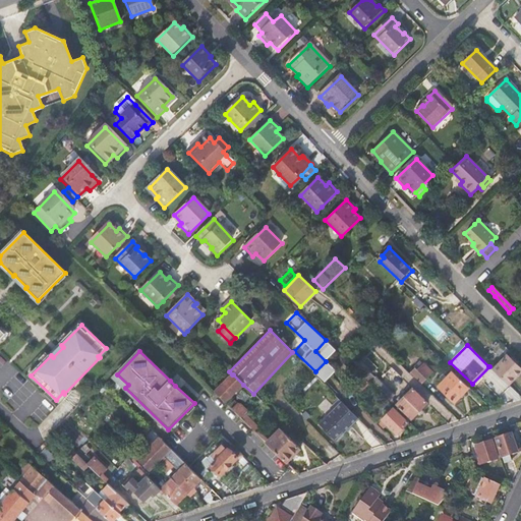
[(520,369),(507,356),(493,370),(508,385),(520,371),(520,369)]
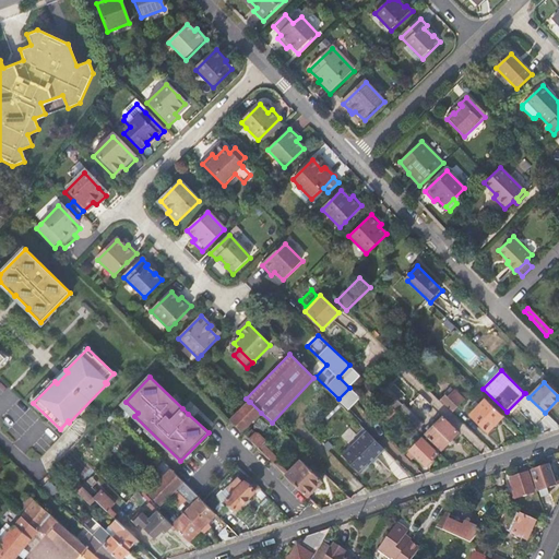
[(452,389),(440,401),(453,414),(465,401),(452,389)]
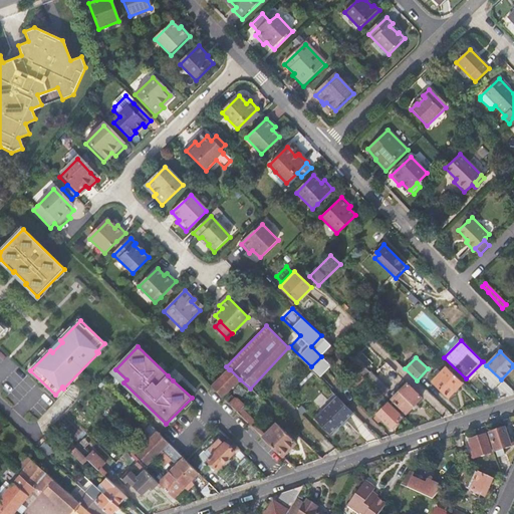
[(353,358),(348,363),(357,371),(364,378),(376,391),(376,381),(378,380),(362,364),(360,365),(353,358)]
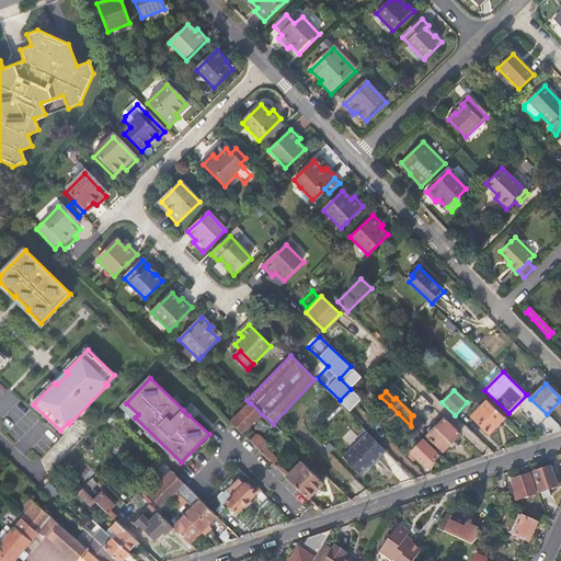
[(490,434),(505,418),(488,400),(481,407),(477,403),(473,407),(478,410),(471,416),(490,434)]
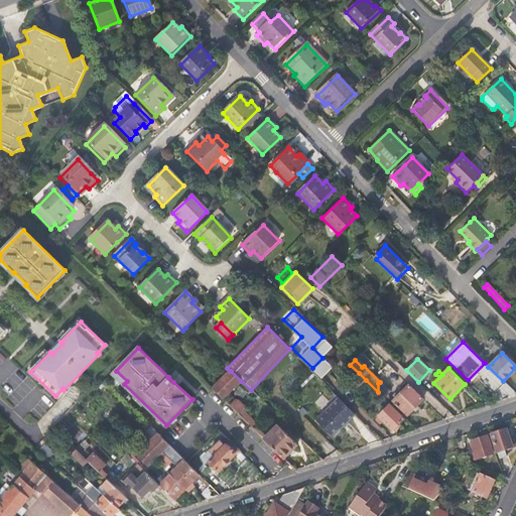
[(231,371),(230,371),(213,389),(215,392),(221,397),(223,399),(241,381),(231,371)]
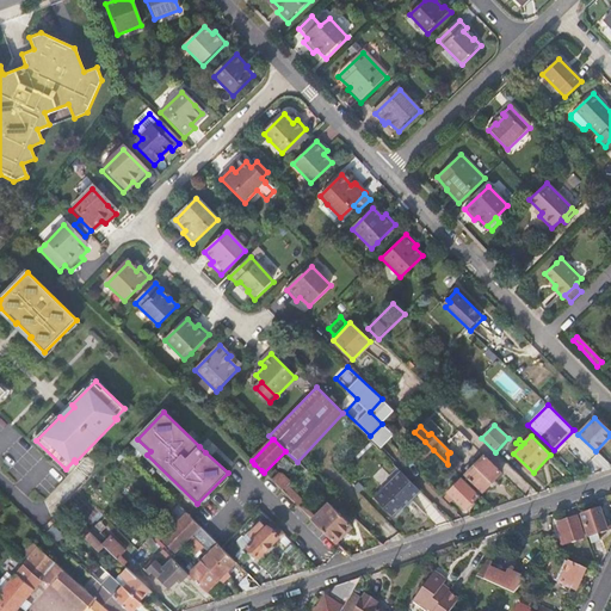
[(413,455),(421,462),(433,450),(425,442),(413,455)]
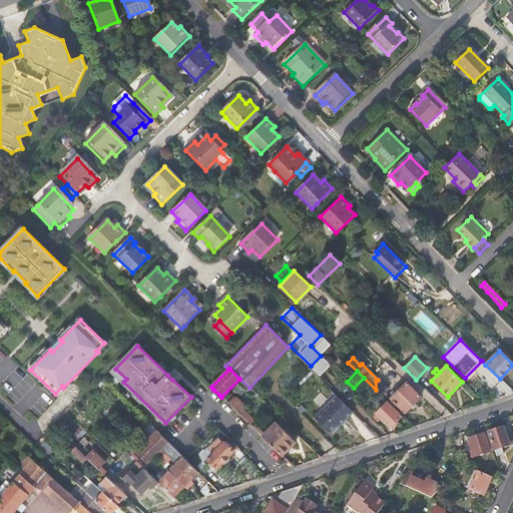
[(405,413),(421,397),(422,397),(406,382),(406,383),(390,398),(405,413)]
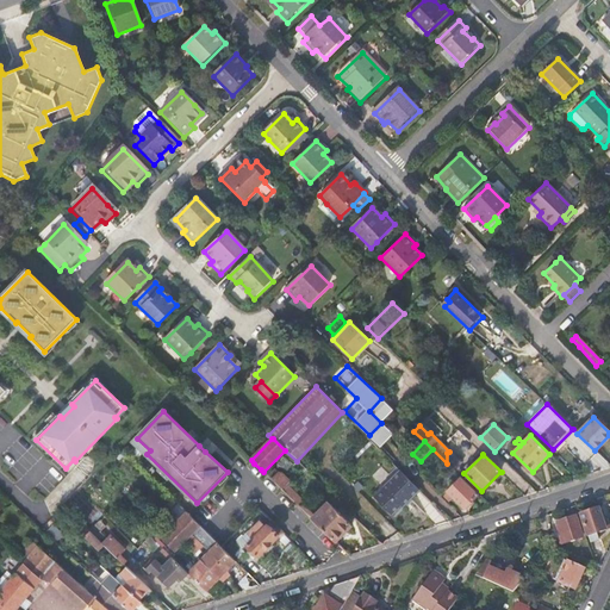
[(411,499),(421,491),(400,471),(373,497),(392,516),(403,504),(404,500),(411,499)]
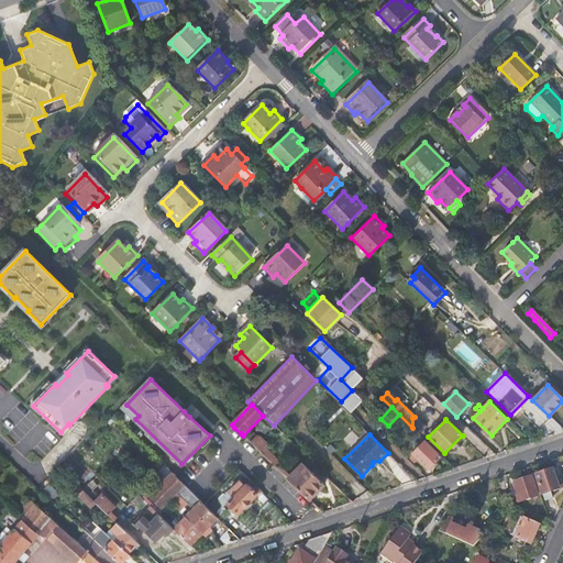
[(256,438),(251,443),(254,446),(283,475),(286,472),(278,464),(279,462),(266,448),(267,445),(261,438),(256,438)]
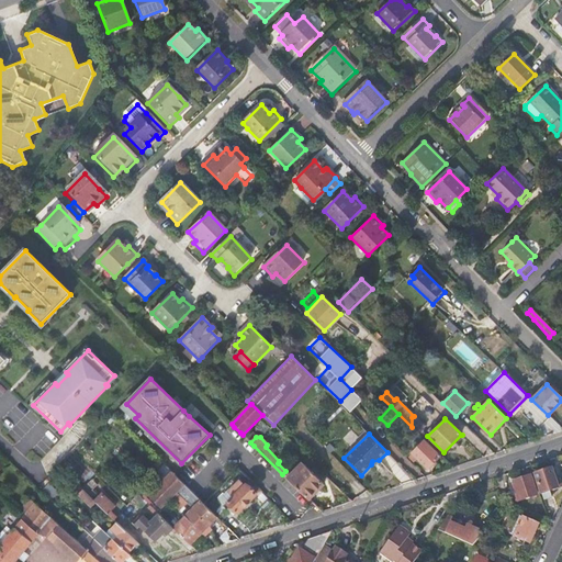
[(427,469),(440,456),(425,440),(412,453),(427,469)]
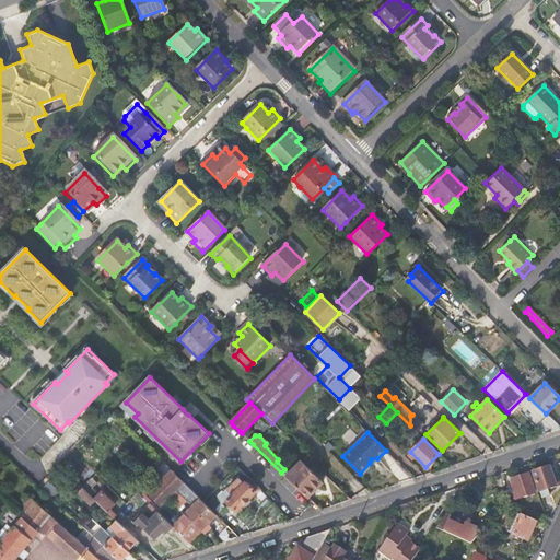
[(302,463),(289,474),(287,477),(307,499),(323,483),(302,463)]
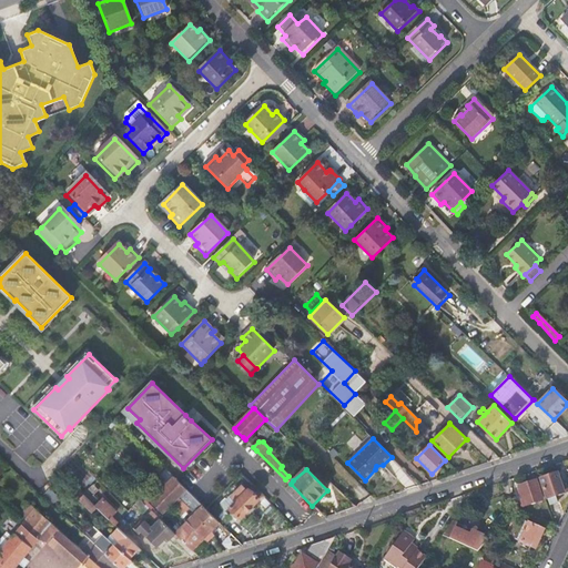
[(540,478),(547,498),(567,492),(566,486),(565,486),(564,484),(561,484),(557,473),(540,478)]
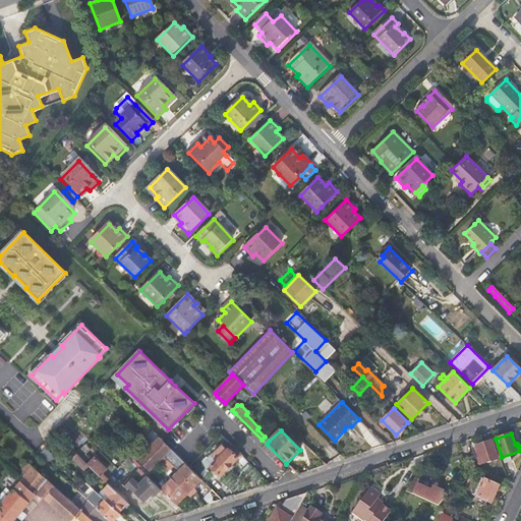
[(481,463),(501,458),(494,436),(482,440),(484,443),(476,446),(481,463)]
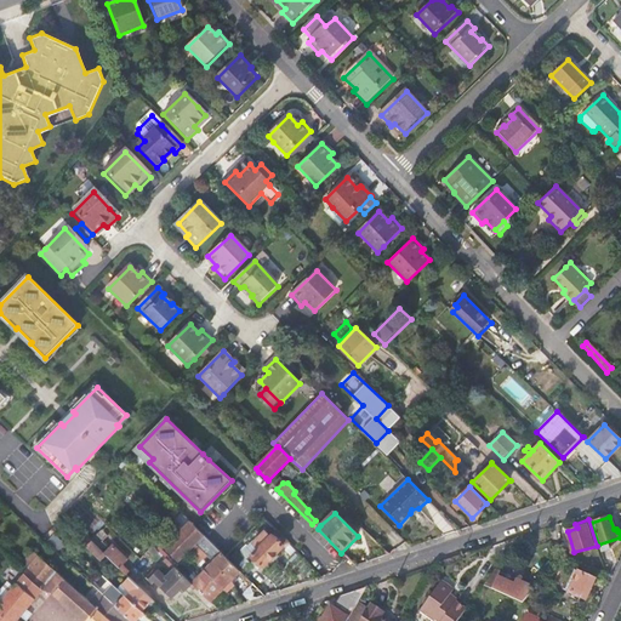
[(192,525),(189,523),(181,530),(204,554),(212,562),(232,581),(240,573),(192,525)]
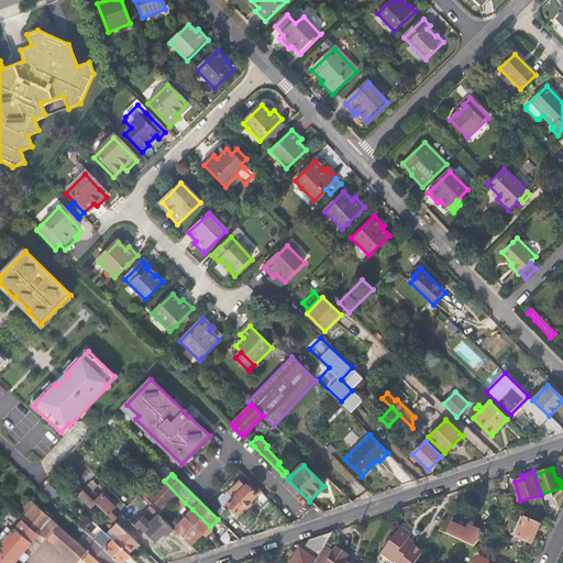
[(181,506),(185,503),(164,481),(148,497),(162,510),(174,498),(181,506)]
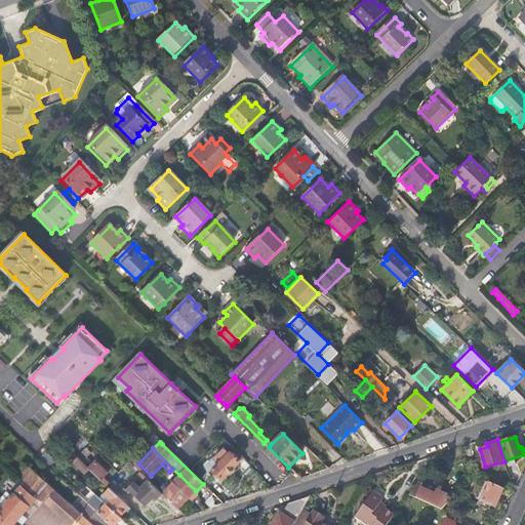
[(218,465),(213,471),(221,479),(240,461),(231,452),(229,454),(223,449),(213,459),(218,465)]
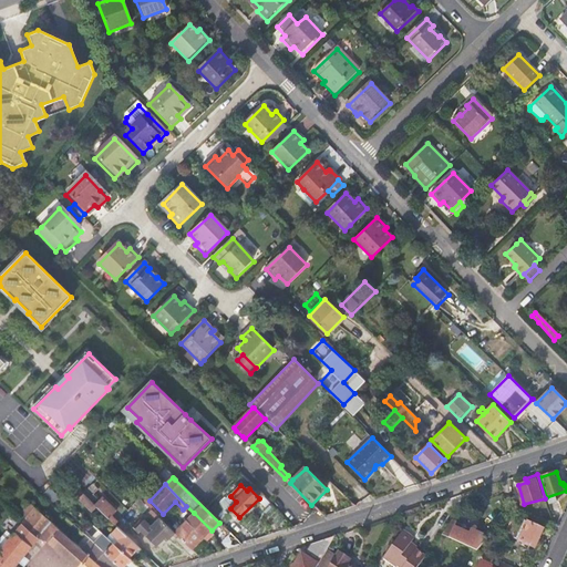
[(96,511),(98,508),(90,501),(84,495),(80,498),(94,512),(96,511)]
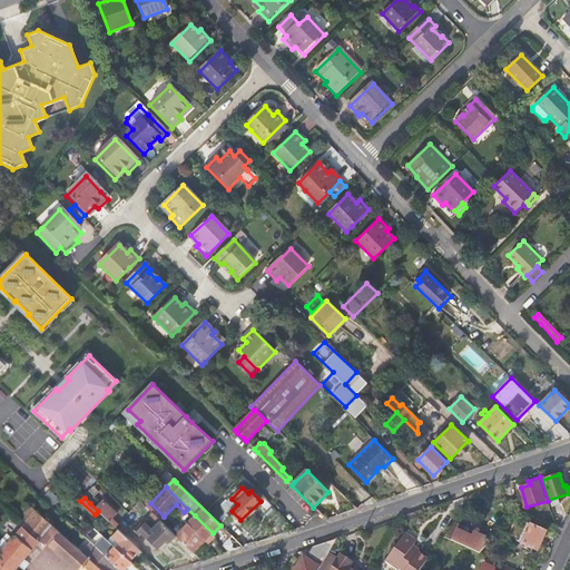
[(95,498),(90,503),(98,511),(105,517),(110,522),(117,516),(102,501),(100,503),(95,498)]
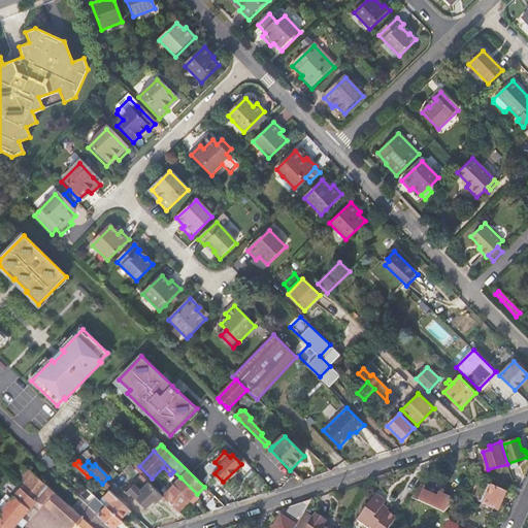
[(33,474),(28,469),(18,481),(24,486),(33,474)]
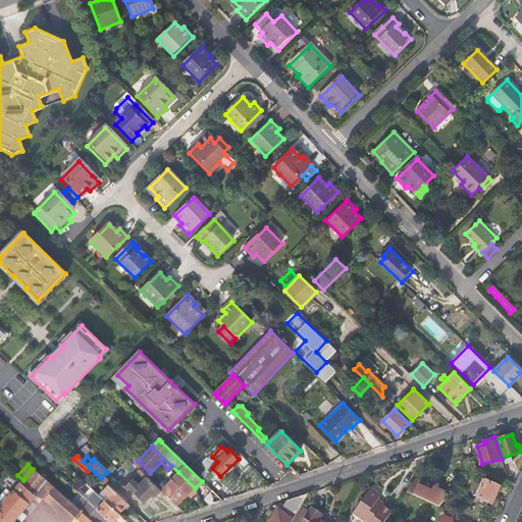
[(45,501),(69,521),(73,521),(83,513),(79,510),(33,469),(23,480),(0,506),(0,514),(8,521),(14,521),(24,510),(37,497),(45,501)]
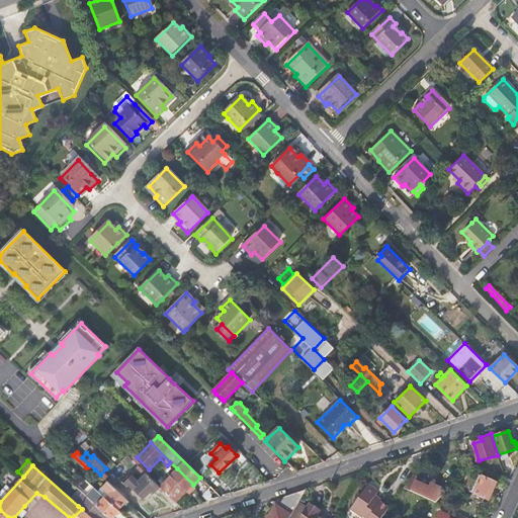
[(160,492),(163,490),(160,487),(139,466),(137,469),(144,478),(139,482),(131,473),(121,482),(127,488),(130,486),(144,499),(152,492),(154,493),(158,490),(160,492)]
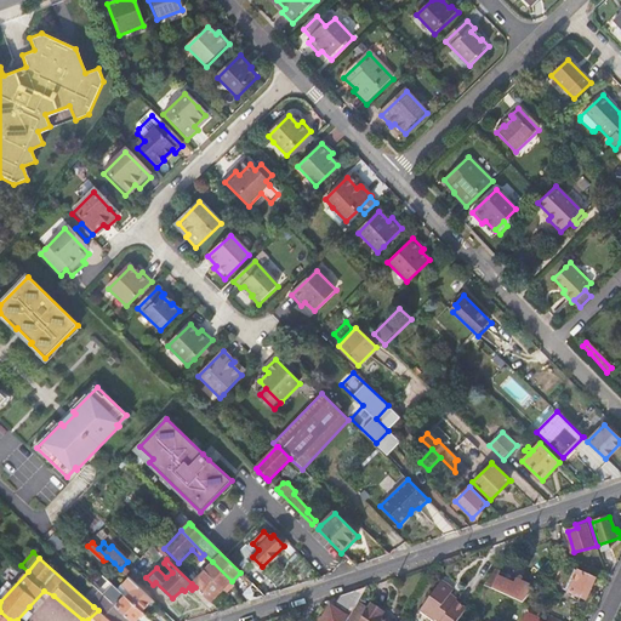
[(226,594),(234,587),(232,582),(232,581),(212,562),(192,584),(195,587),(211,603),(222,592),(226,594)]
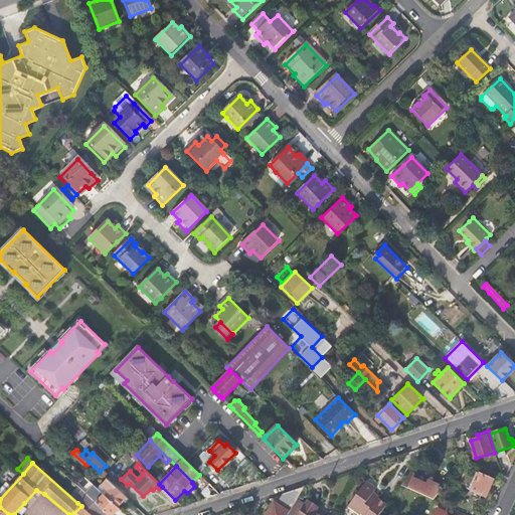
[(95,467),(93,469),(91,471),(96,476),(100,472),(95,467)]
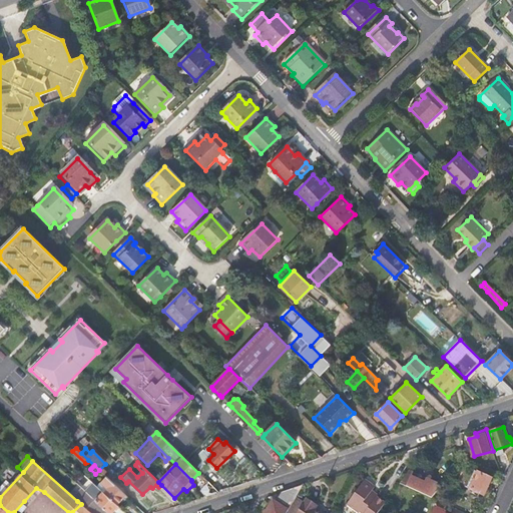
[(477,471),(469,488),(483,495),(491,477),(477,471)]
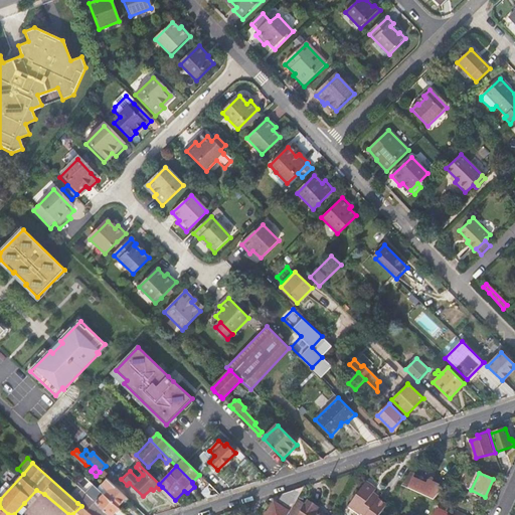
[(410,478),(406,476),(400,485),(402,485),(405,487),(406,487),(410,478)]
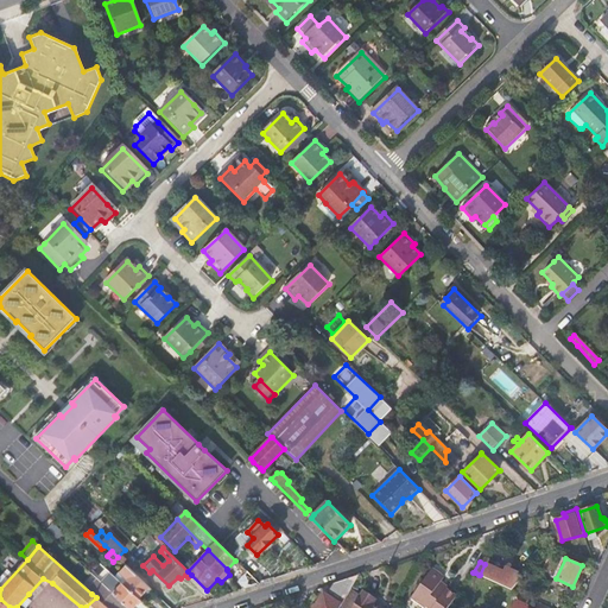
[(500,571),(485,564),(480,575),(510,589),(518,574),(512,571),(512,570),(504,565),(500,571)]
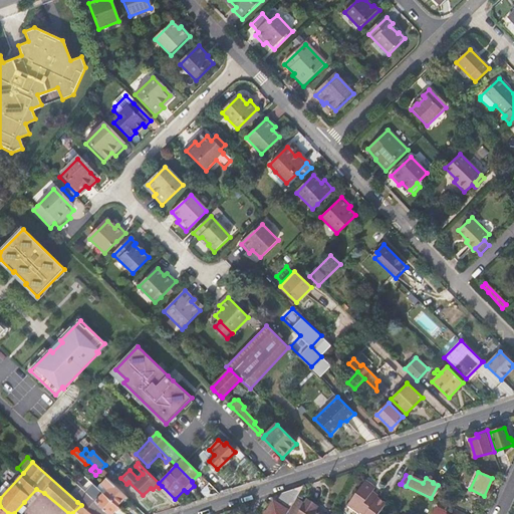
[(117,507),(126,498),(106,479),(101,484),(108,491),(104,495),(117,507)]
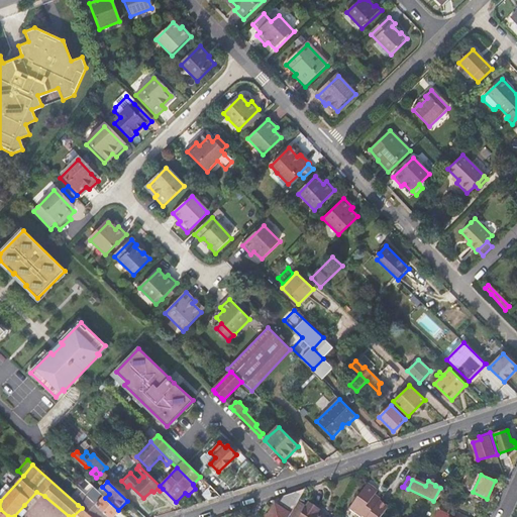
[(380,516),(385,511),(387,508),(373,497),(377,492),(367,484),(348,509),(358,516),(360,515),(363,516),(380,516)]
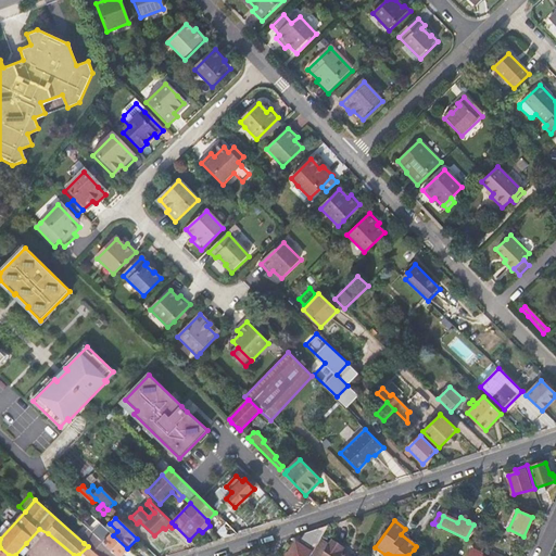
[(217,532),(224,539),(231,536),(237,534),(226,523),(217,532)]
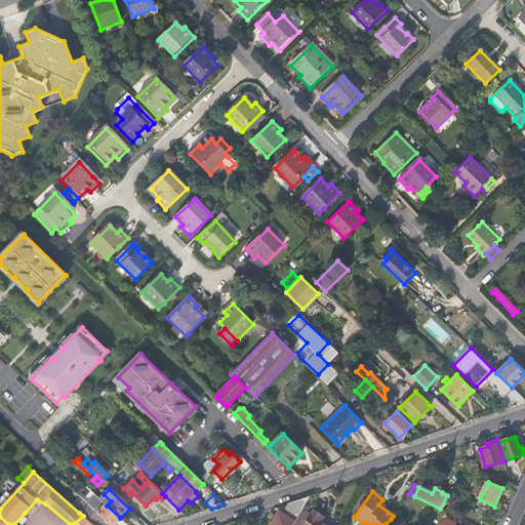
[(111,524),(112,524),(120,518),(107,506),(95,495),(88,503),(109,523),(111,524)]
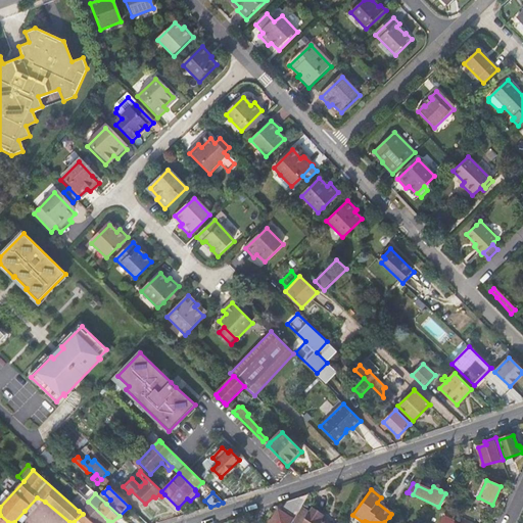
[(290,522),(307,494),(293,500),(286,503),(281,512),(279,511),(271,522),(290,522)]
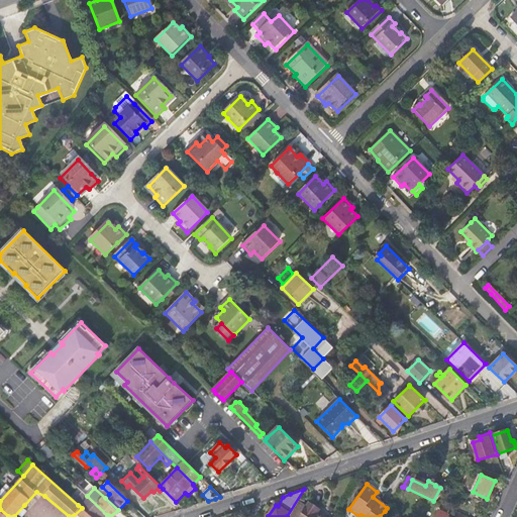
[(104,516),(107,515),(87,496),(78,505),(82,508),(73,516),(104,516)]
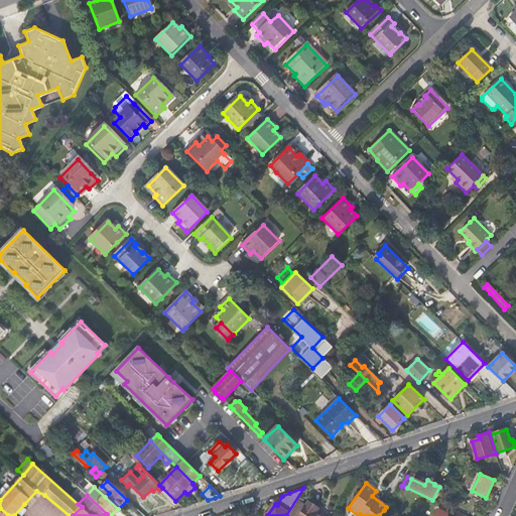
[(296,515),(320,515),(315,512),(317,508),(306,501),(296,515)]
